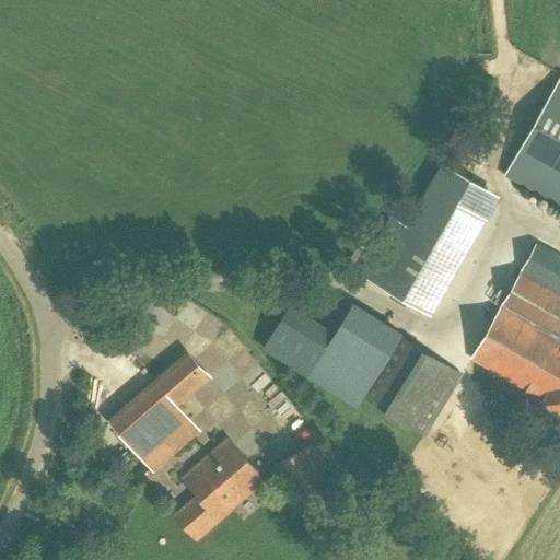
[(559,74),(504,174),(559,206),(559,74)]
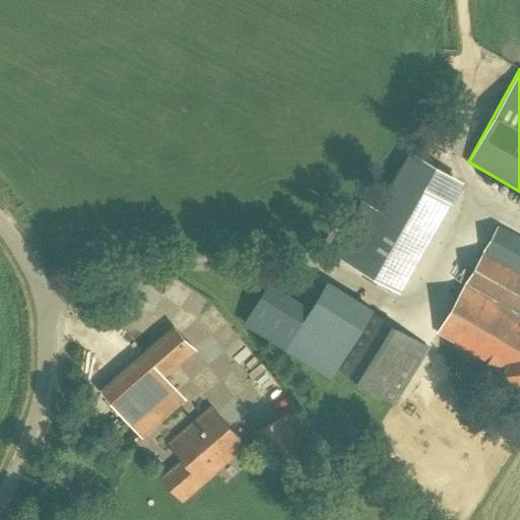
[(400,293),(463,182),(410,151),(377,209),(362,200),(332,254),(400,293)]
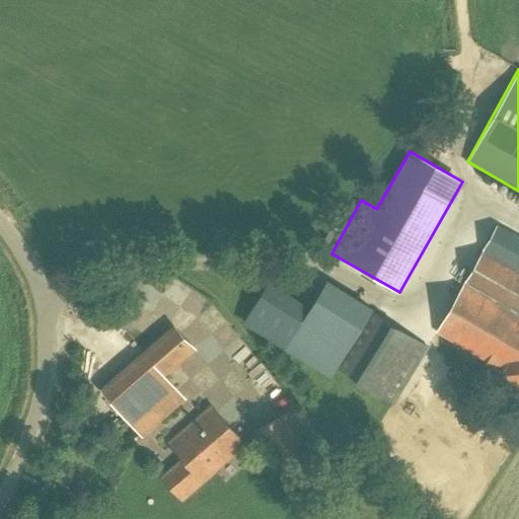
[(518,236),(497,225),(435,332),(487,362),(485,365),(501,374),(518,384),(518,236)]
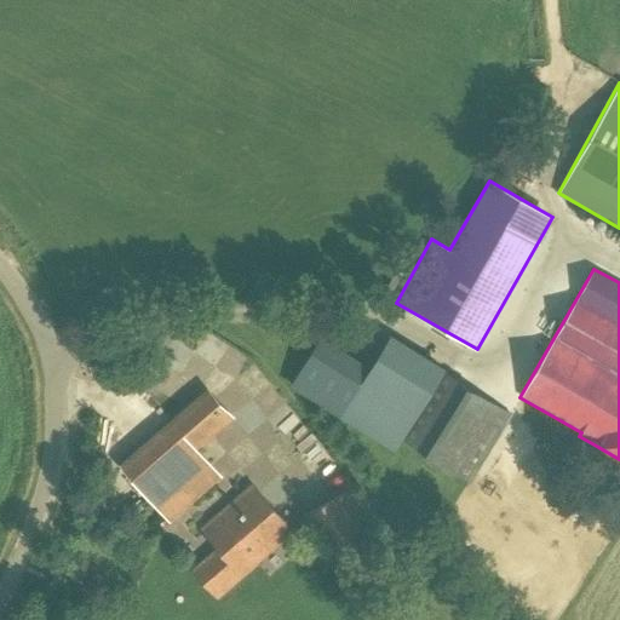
[(320,337),(290,386),(342,419),(342,418),(392,449),(399,438),(470,482),(512,414),(389,338),(369,368),(320,337)]
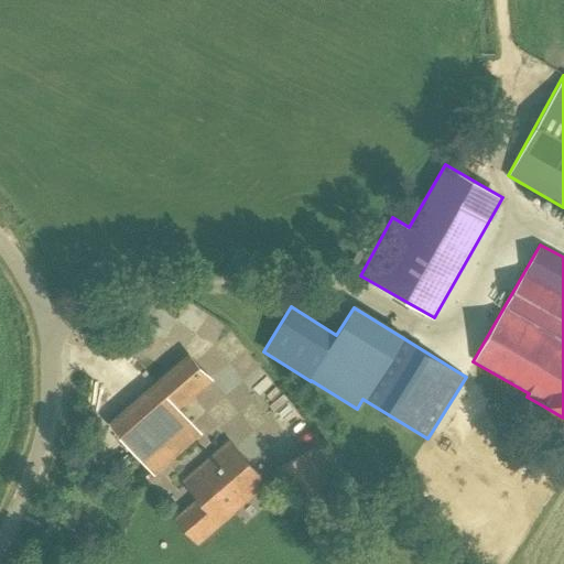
[(154,476),(202,434),(180,409),(213,381),(188,351),(107,422),(154,476)]
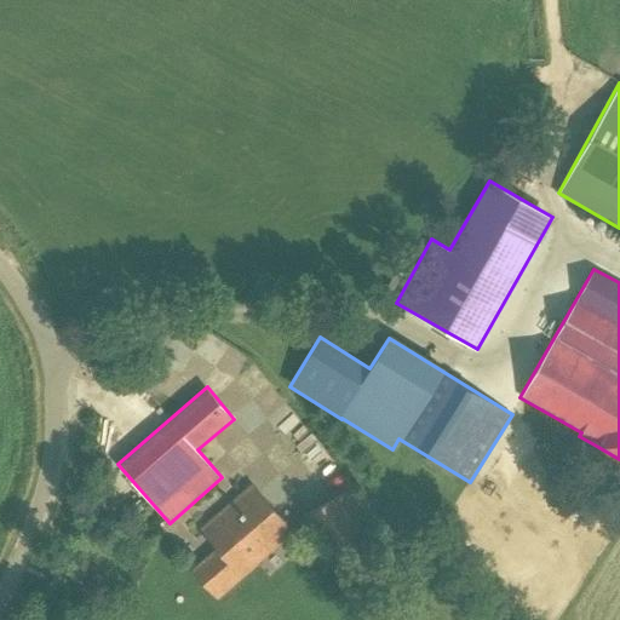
[(217,600),(244,577),(241,574),(292,532),(252,486),(202,528),(217,545),(190,569),(217,600)]
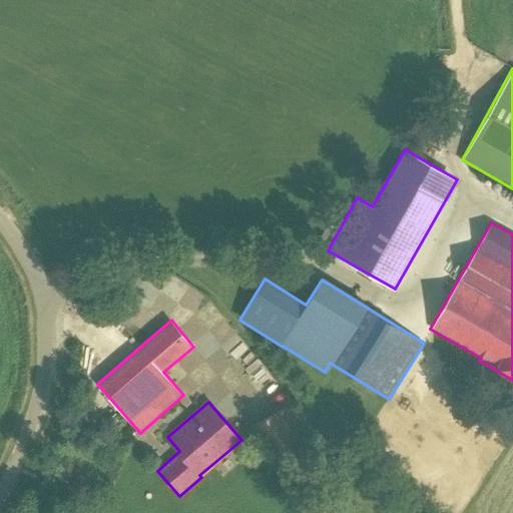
[(295,412),(290,404),(245,429),(280,482),(324,454),(308,431),(313,427),(300,408),(295,412)]
